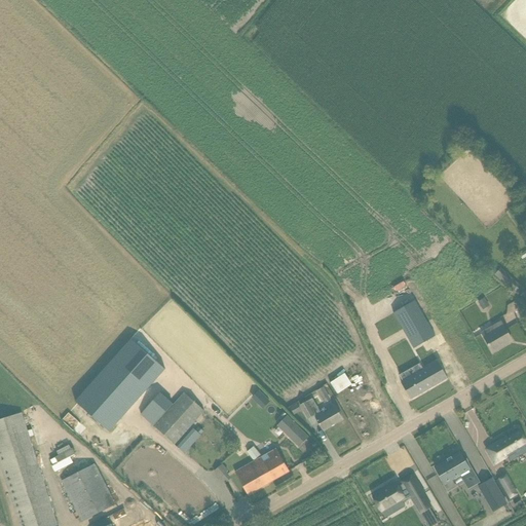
[(501,270),(496,274),(509,289),(514,284),(501,270)]
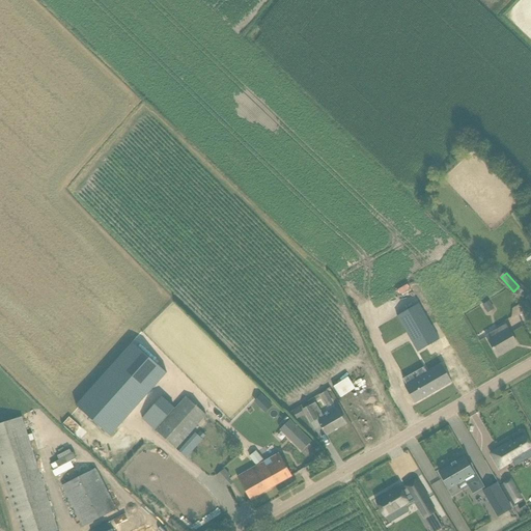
[(490,301),(483,304),(487,312),(494,309),(490,301)]
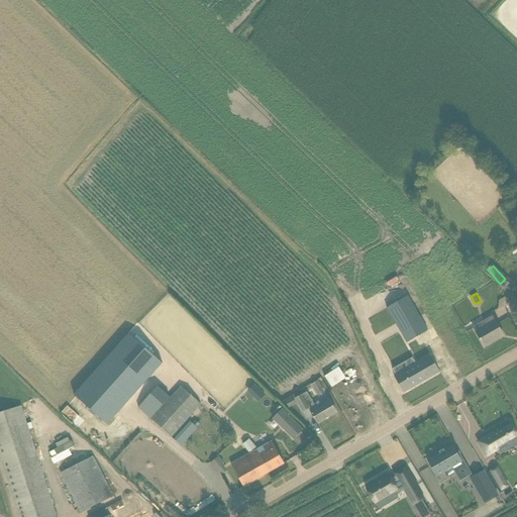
[(408,296),(387,308),(407,342),(427,331),(408,296)]
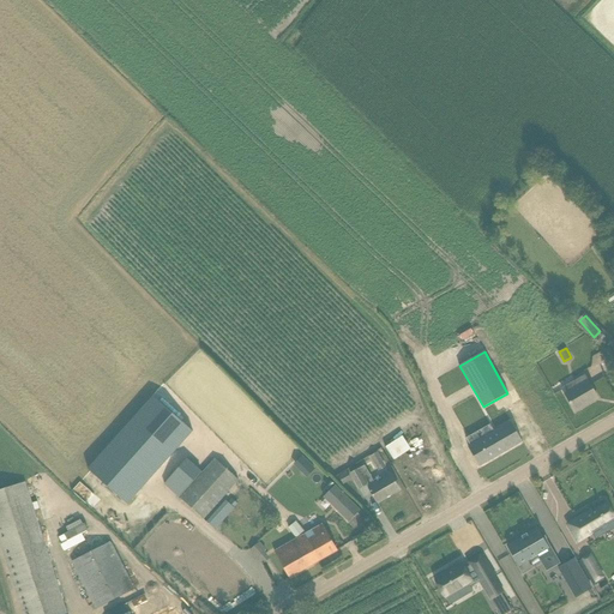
[(565,395),(575,411),(597,398),(585,377),(576,381),(578,387),(565,395)]
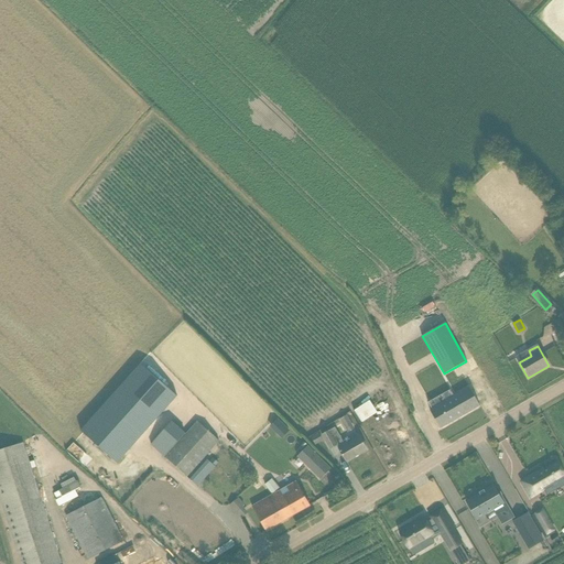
[(141,364),(80,431),(95,443),(117,464),(132,445),(177,397),(152,373),(141,364)]
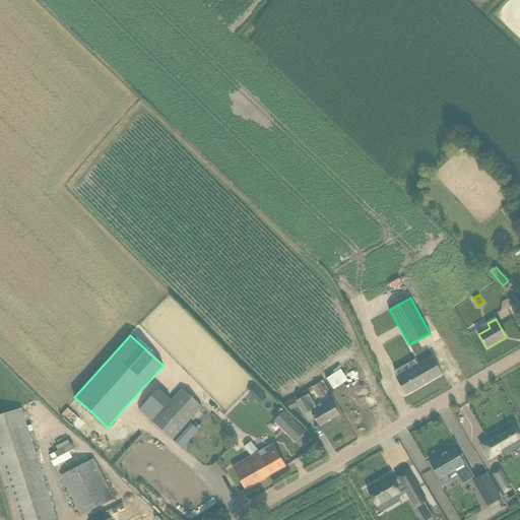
[(432,358),(395,378),(405,395),(442,374),(432,358)]
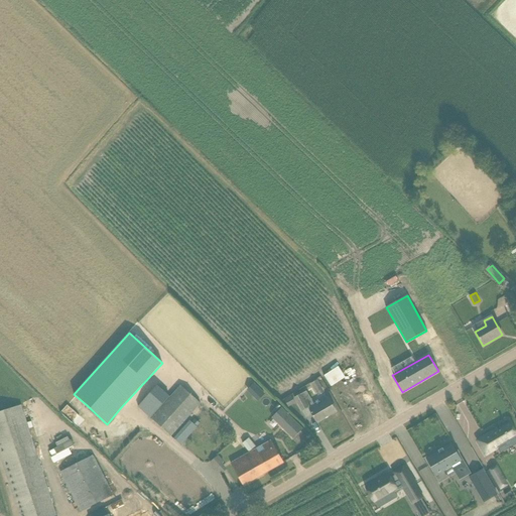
[(327,373),(332,385),(348,378),(343,366),(327,373)]
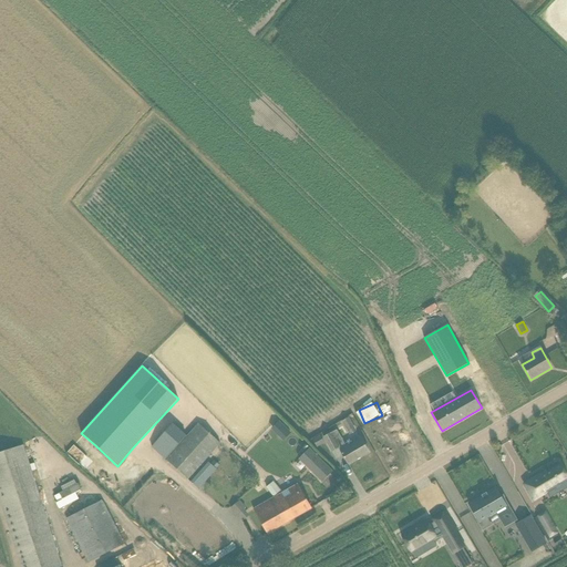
[(357,431),(348,418),(341,422),(349,435),(357,431)]
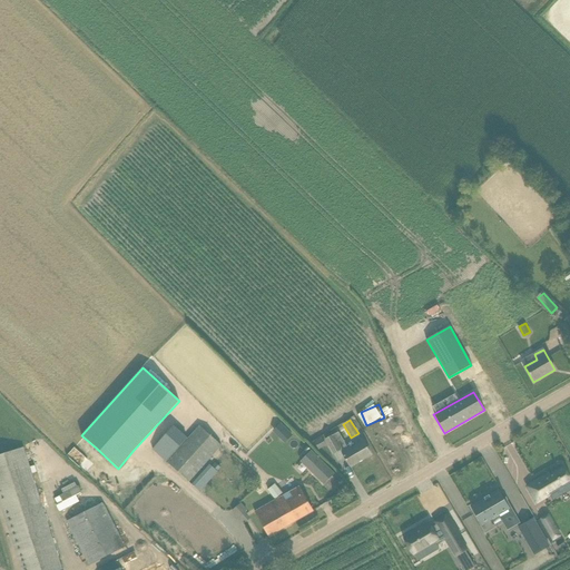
[(179,432),(158,455),(189,482),(222,446),(199,426),(187,440),(179,432)]
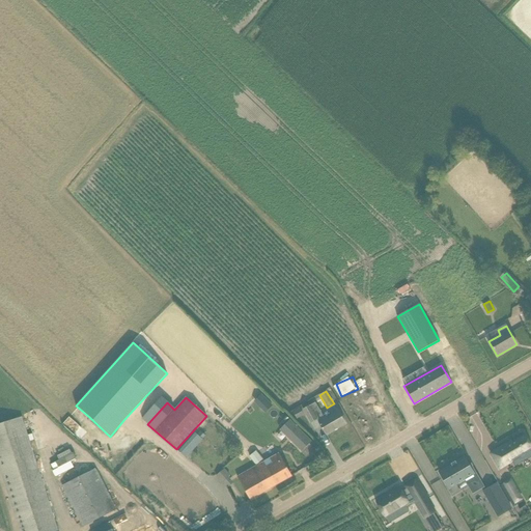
[(267,400),(259,407),(264,412),(272,406),(267,400)]
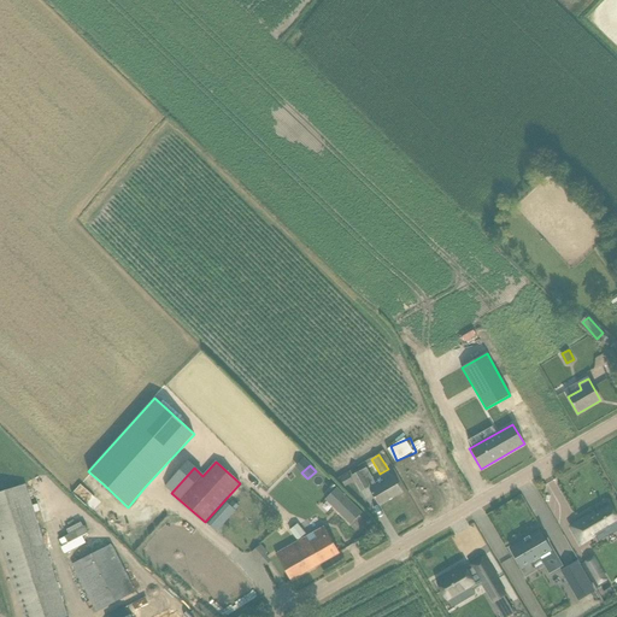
[(369,487),(372,494),(378,505),(401,492),(393,479),(377,488),(366,469),(352,476),(360,492),(369,487)]
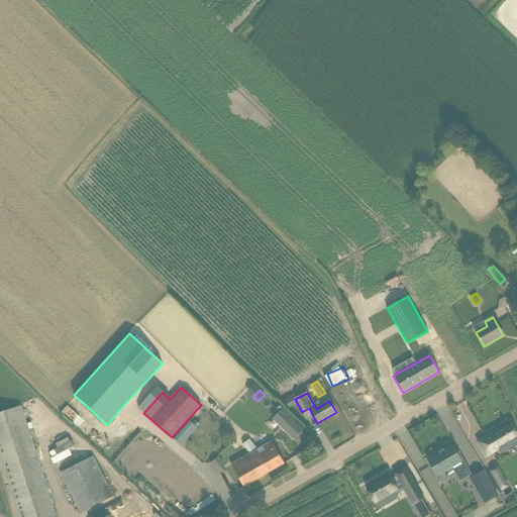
[(292,398),(285,401),(289,407),(295,404),(292,398)]
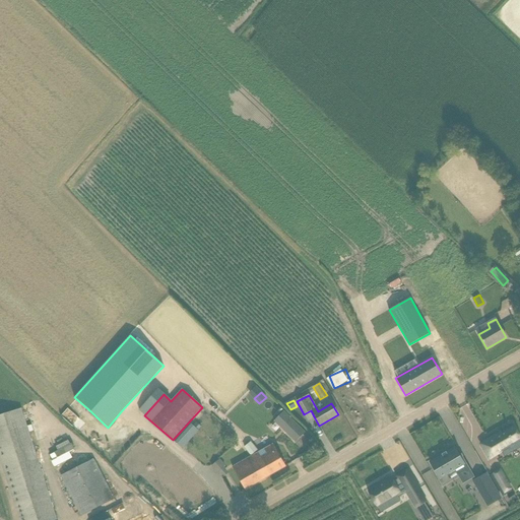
[(0,459),(18,519),(57,519),(22,408),(0,414),(0,459)]
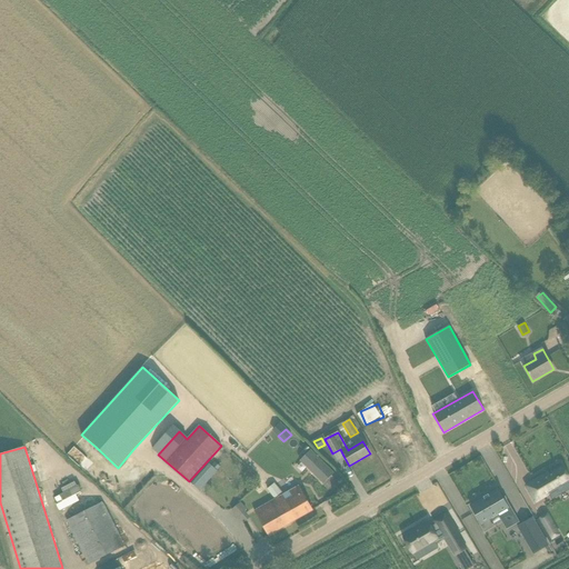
[(310,450),(300,460),(323,483),(333,473),(310,450)]
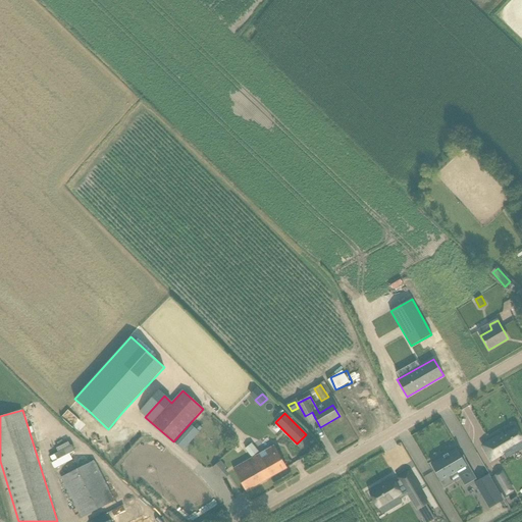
[(192,425),(175,444),(183,450),(199,431),(192,425)]
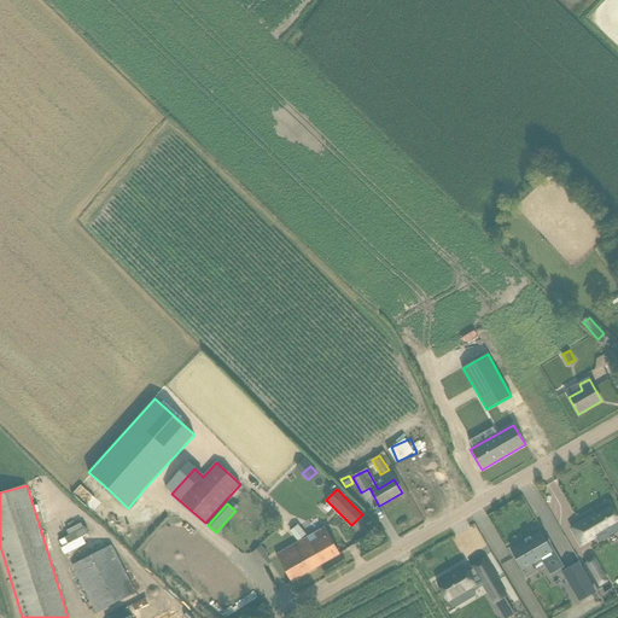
[(599,541),(617,530),(617,519),(611,507),(595,516),(595,514),(572,528),(582,544),(596,536),(599,541)]
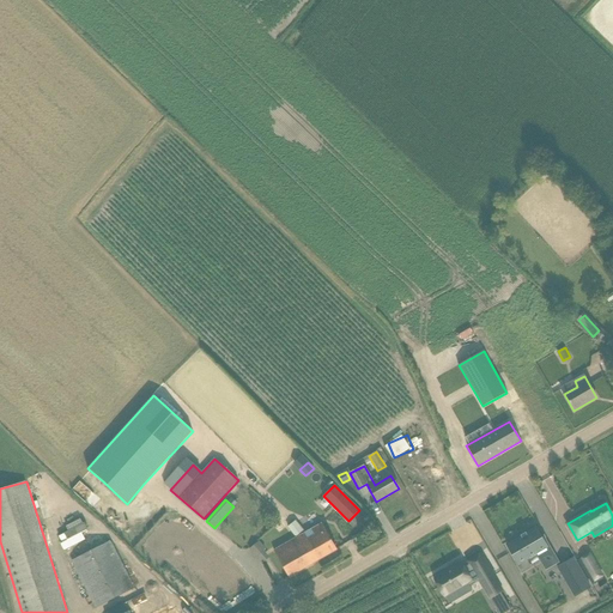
[(295,521),(287,527),(295,536),(303,530),(295,521)]
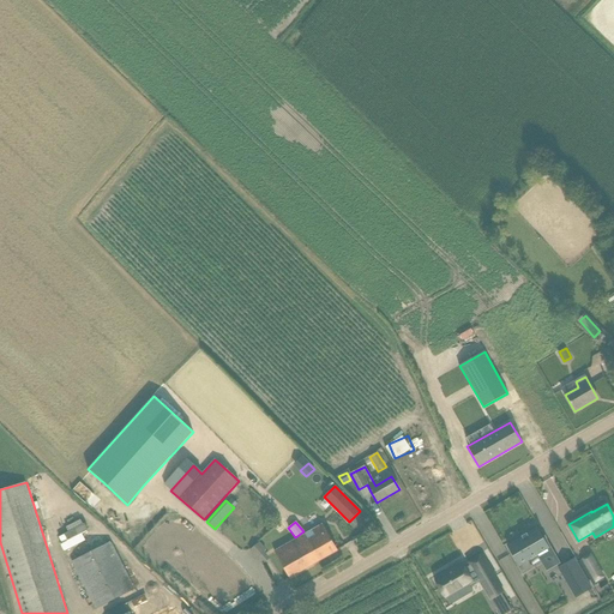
[(275,552),(289,578),(337,551),(323,524),(275,552)]
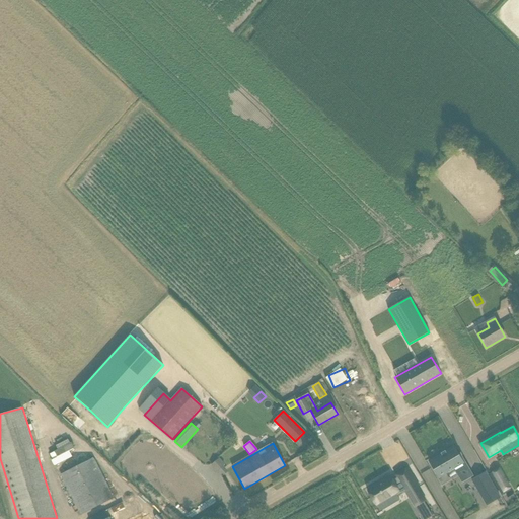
[(443,464),(431,472),(440,489),(455,480),(458,485),(470,477),(462,463),(460,464),(455,457),(447,462),(446,461),(442,464),(443,464)]
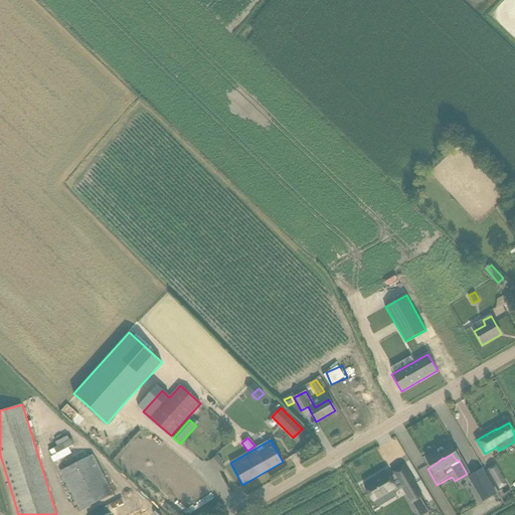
[(65,469),(60,471),(79,510),(114,494),(94,455),(89,457),(65,469)]
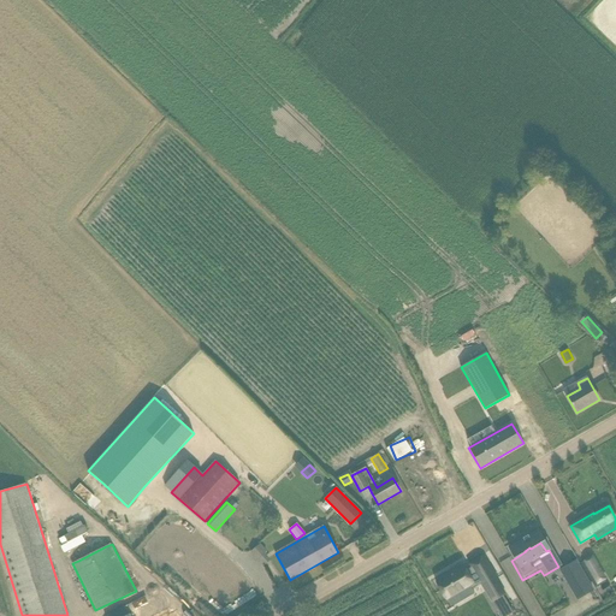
[(261,544),(252,552),(258,560),(267,551),(261,544)]
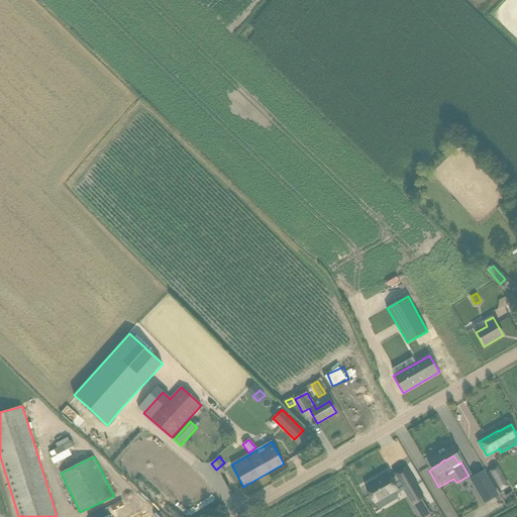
[(484,471),(471,479),(485,504),(498,496),(484,471)]
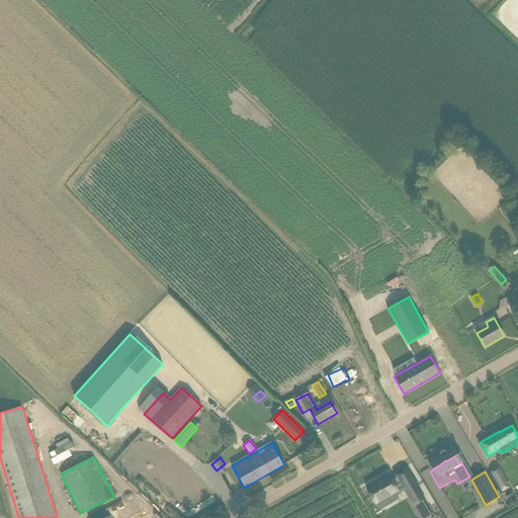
[(380,481),(366,490),(375,505),(385,499),(384,499),(395,493),(397,496),(405,491),(414,506),(425,500),(417,486),(418,485),(413,477),(401,484),(397,478),(393,480),(390,475),(379,480),(380,481)]
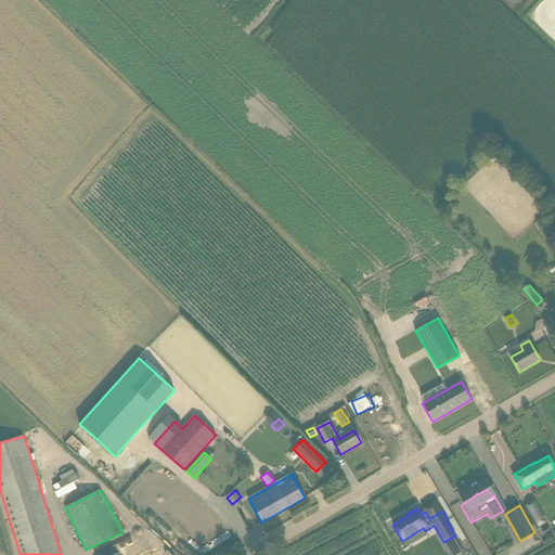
[(542,514),(530,520),(536,530),(546,524),(542,514)]
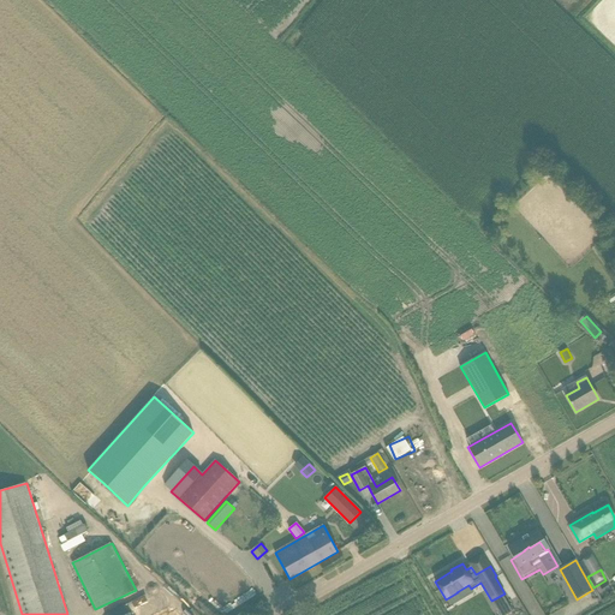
[(601,587),(603,592),(610,589),(607,583),(601,587)]
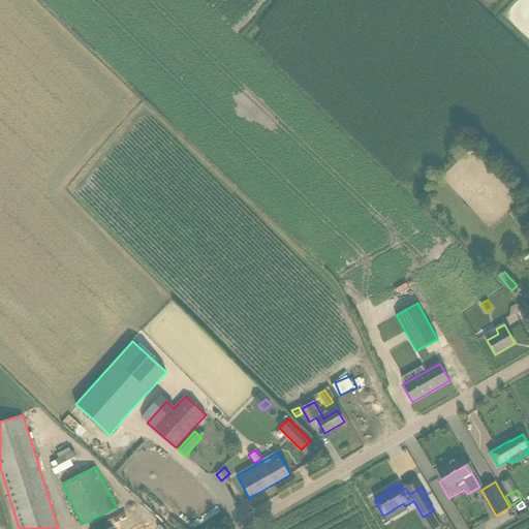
[(436,518),(427,524),(430,528),(435,528),(441,526),(436,518)]
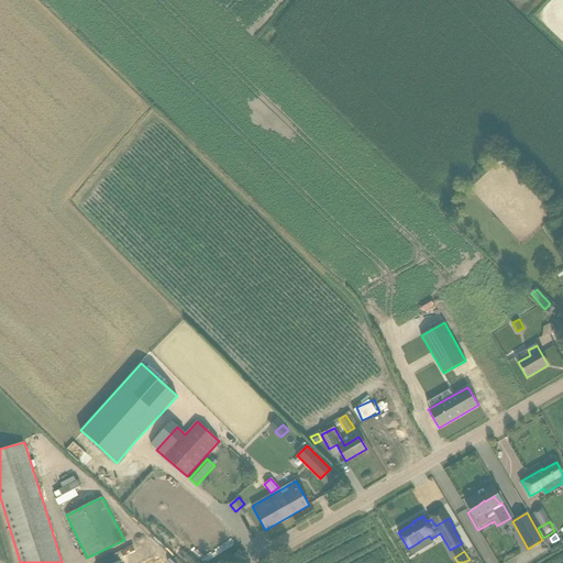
[(119,562),(119,561),(118,562),(113,553),(96,562),(119,562)]
